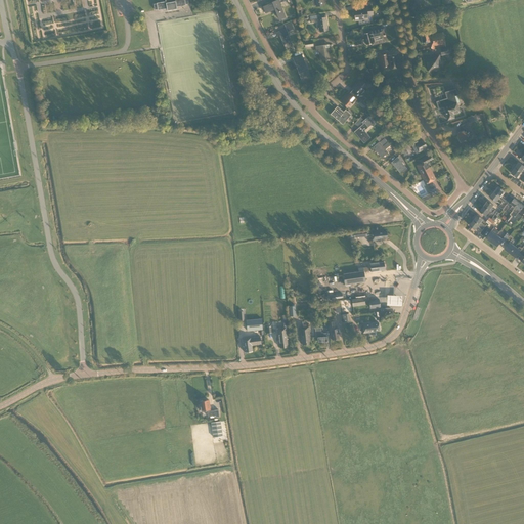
[(157,3),(154,4),(155,9),(158,9),(158,10),(167,8),(167,10),(177,9),(176,7),(185,5),(185,4),(188,4),(187,0),(165,0),(166,1),(157,3)]
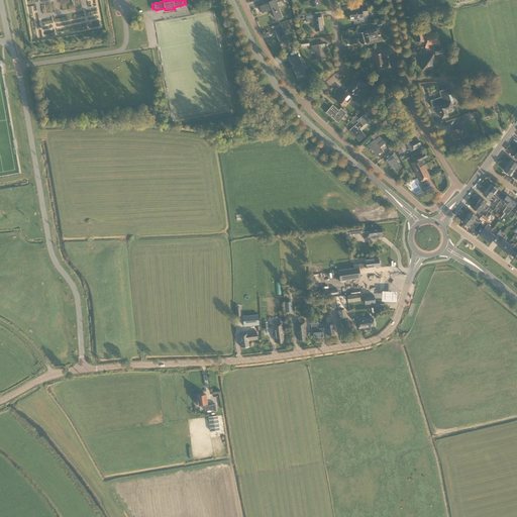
[(276,3),(282,0),(273,0),(269,2),(259,6),(262,13),(272,9),(276,19),(282,17),(276,3)]
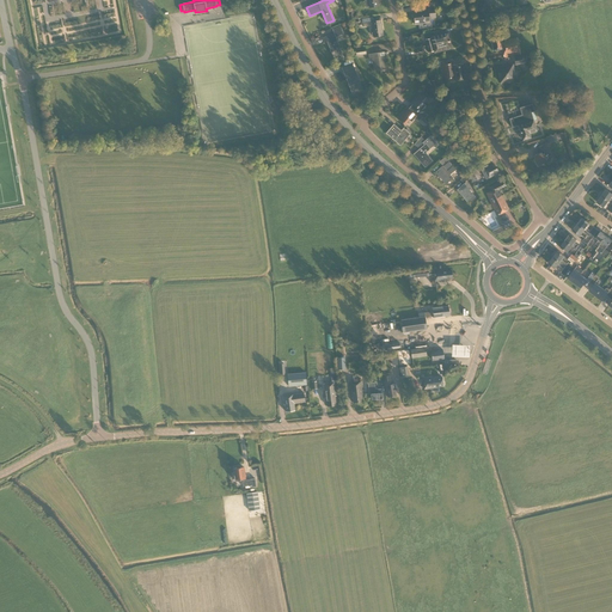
[(495,10),(494,1),(484,4),(485,11),(495,10)]
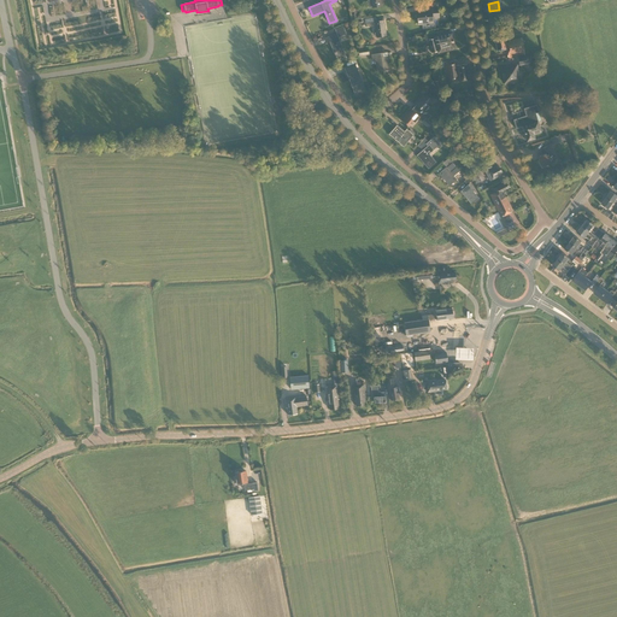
[(429,13),(417,15),(418,24),(422,24),(422,29),(433,28),(433,23),(433,18),(439,17),(438,6),(428,7),(429,7),(429,13)]
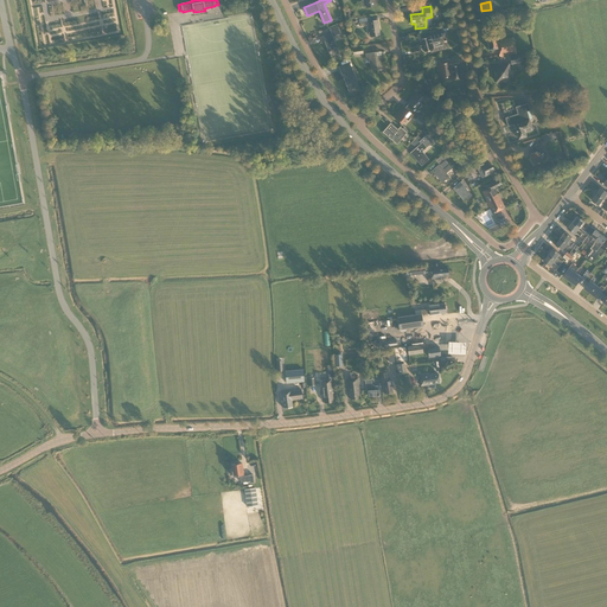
[(370,20),(369,17),(358,18),(359,23),(368,21),(370,32),(369,32),(369,33),(369,34),(370,36),(370,37),(379,36),(377,20),(370,20)]
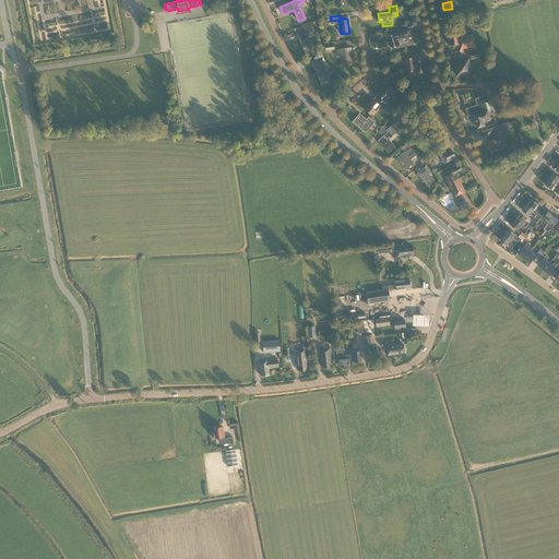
[(313,31),(310,24),(304,26),(305,28),(305,30),(299,33),(300,37),(298,38),(302,49),(304,48),(305,54),(313,50),(308,36),(307,34),(313,31)]
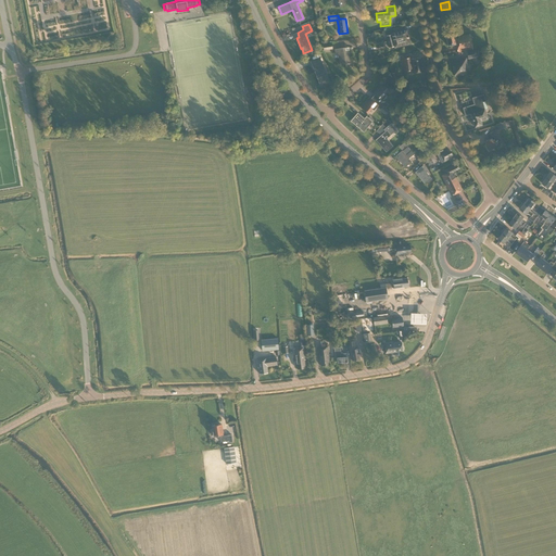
[(386,36),(388,41),(408,36),(406,29),(391,34),(390,29),(386,30),(387,36),(386,36)]
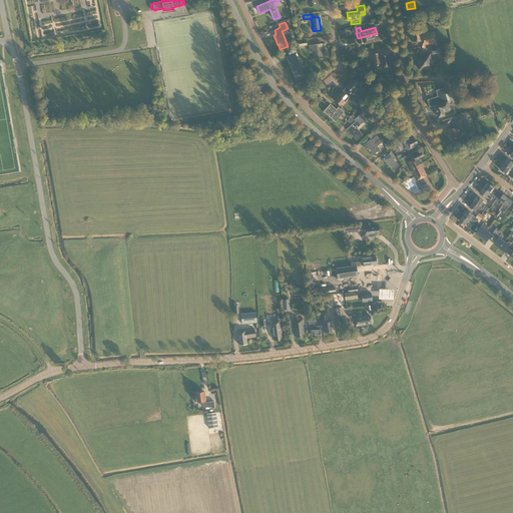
[(420,35),(419,30),(411,31),(413,42),(421,41),(422,48),(436,46),(433,31),(423,33),(423,34),(420,35)]
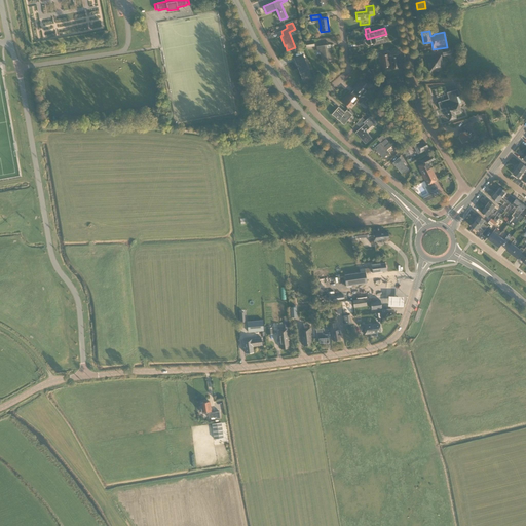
[(386,34),(367,39),(368,44),(373,43),(373,44),(387,41),(386,34)]
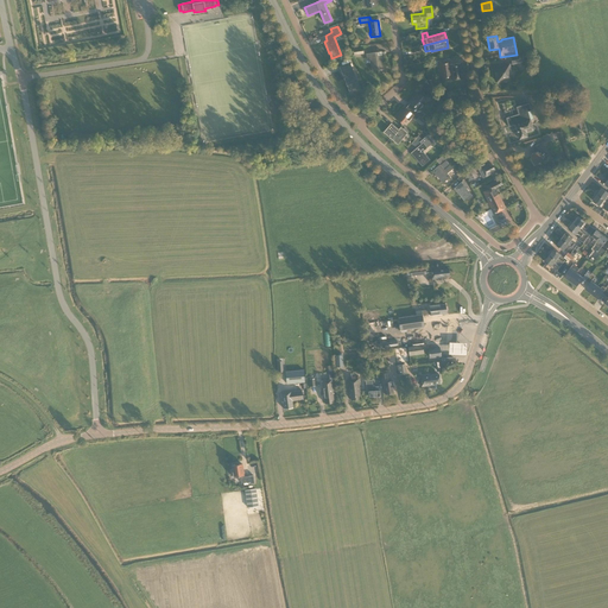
[(382,62),(381,51),(365,54),(366,58),(368,57),(371,70),(384,68),(382,63),(384,63),(384,62),(382,62)]
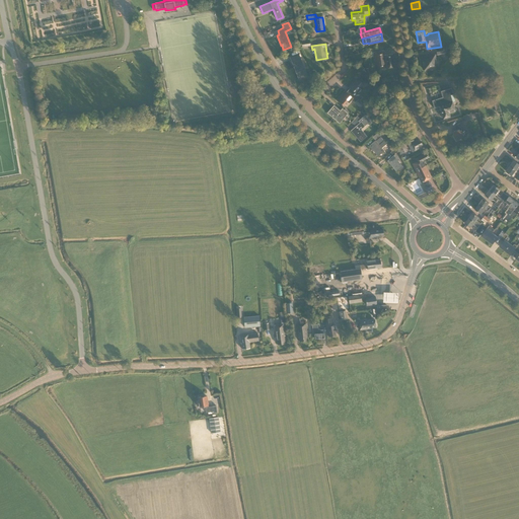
[(446,54),(445,47),(436,48),(437,55),(446,54)]
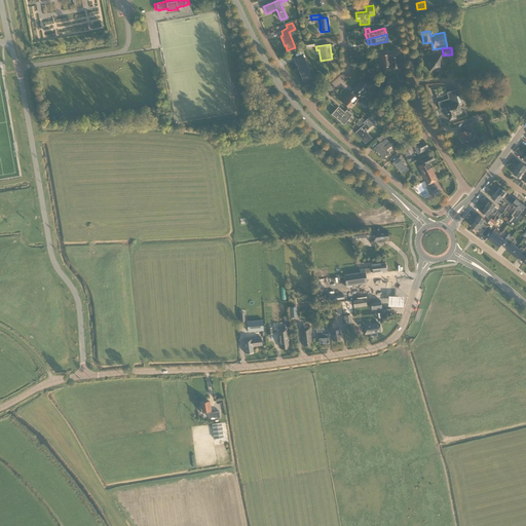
[(388,55),(387,52),(379,53),(381,70),(399,68),(398,54),(388,55)]
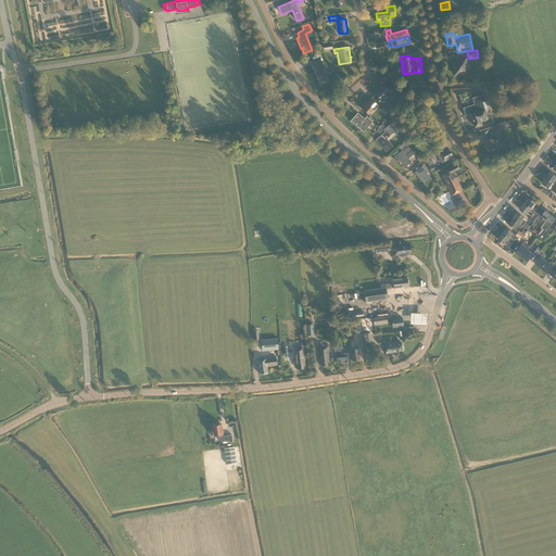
[(328,80),(319,58),(311,62),(314,71),(313,71),(314,72),(319,84),(328,80)]
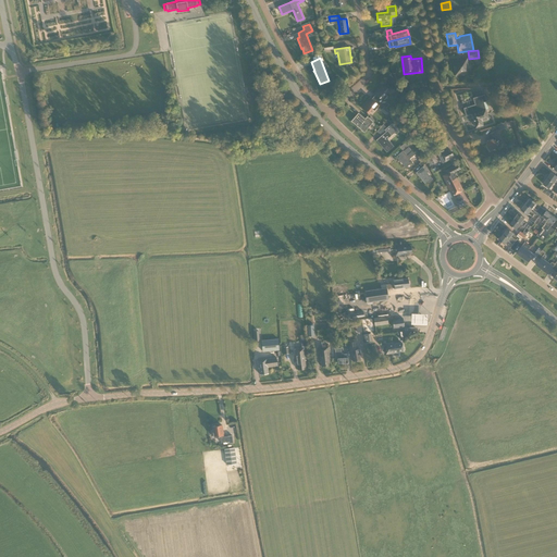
[(469,73),(467,59),(453,61),(455,75),(469,73)]
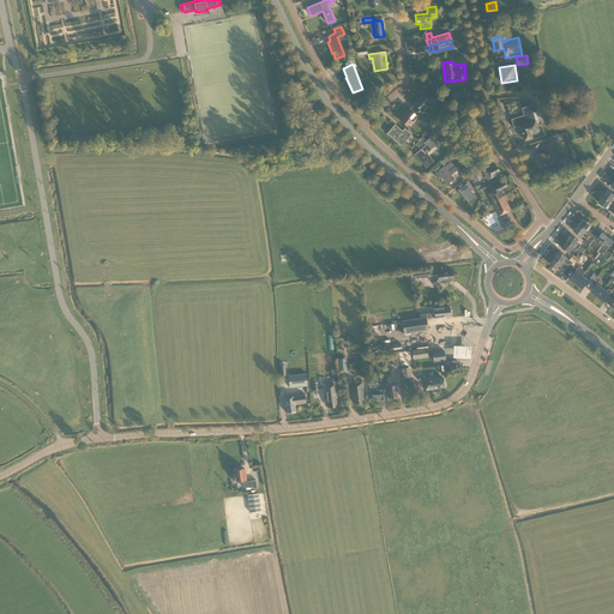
[(414,109),(423,118),(426,119),(428,115),(423,110),(425,109),(426,109),(428,107),(423,104),(428,98),(422,94),(413,103),(416,106),(414,109)]
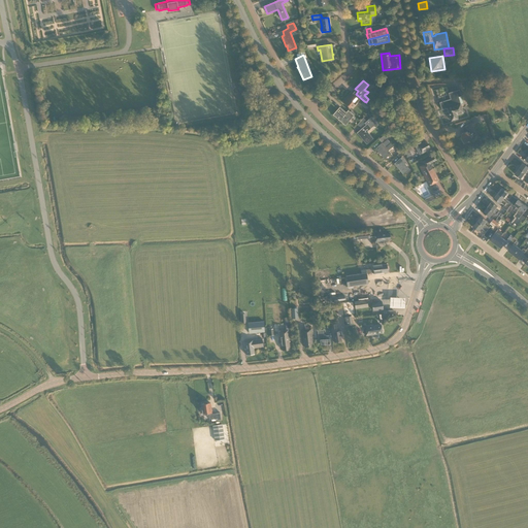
[(441,110),(448,108),(449,112),(451,121),(457,119),(458,119),(457,114),(463,112),(460,104),(463,103),(459,89),(448,93),(450,99),(439,102),(441,110)]
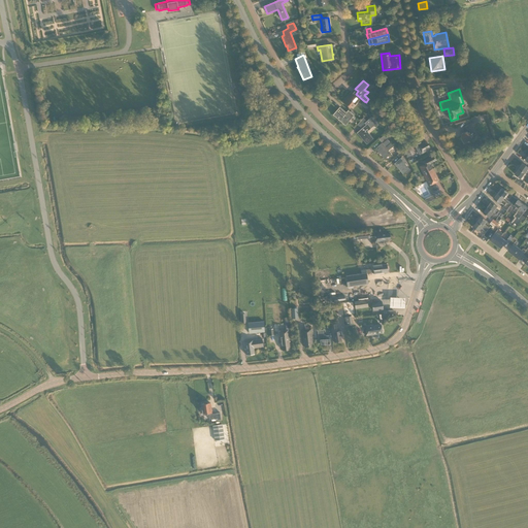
[(364,101),(356,94),(354,96),(351,94),(343,102),(349,107),(353,103),(355,105),(358,101),(362,104),(364,101)]
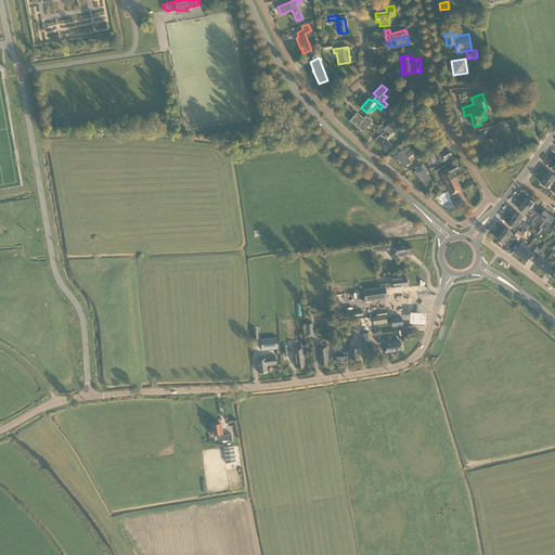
[(363,118),(357,113),(350,120),(362,131),(372,121),(365,116),(363,118)]
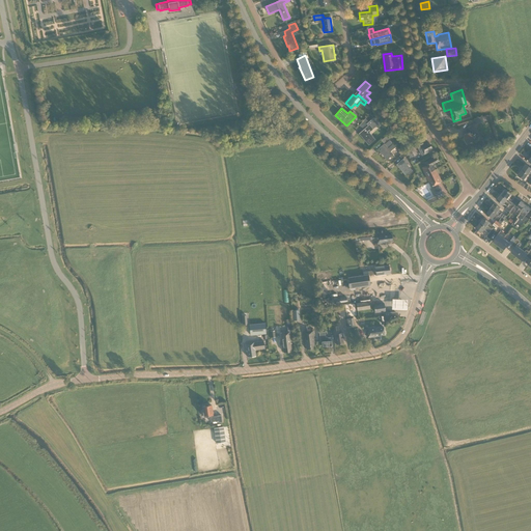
[(365,118),(363,120),(359,126),(363,130),(358,134),(365,141),(365,140),(368,144),(374,139),(368,133),(379,123),(373,117),(368,121),(365,118)]
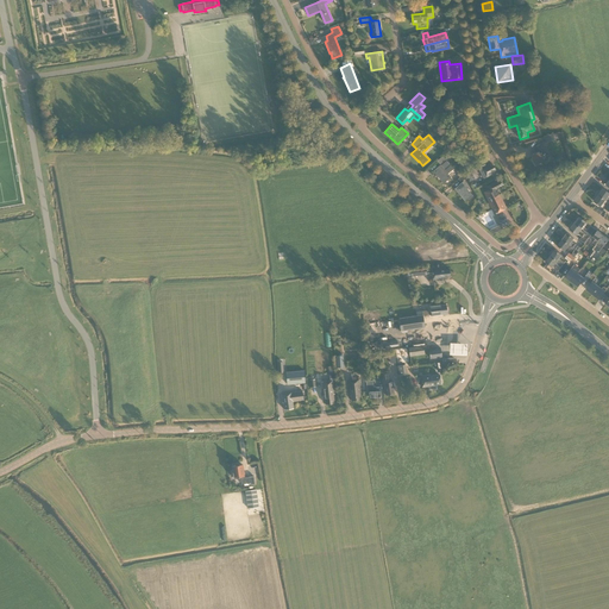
[(548,155),(541,143),(535,146),(538,151),(534,154),(531,155),(533,158),(532,159),(535,165),(540,162),(541,163),(544,161),(544,159),(547,157),(547,156),(548,155)]
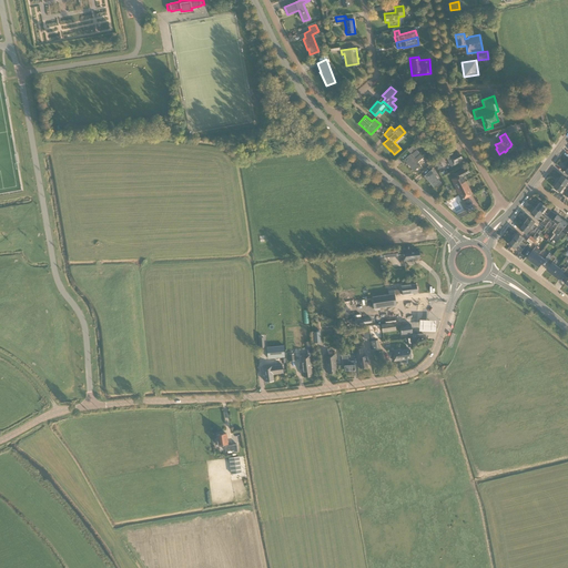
[(423,158),(413,145),(407,150),(411,154),(404,160),(409,166),(411,166),(413,170),(419,164),(417,162),(423,158)]
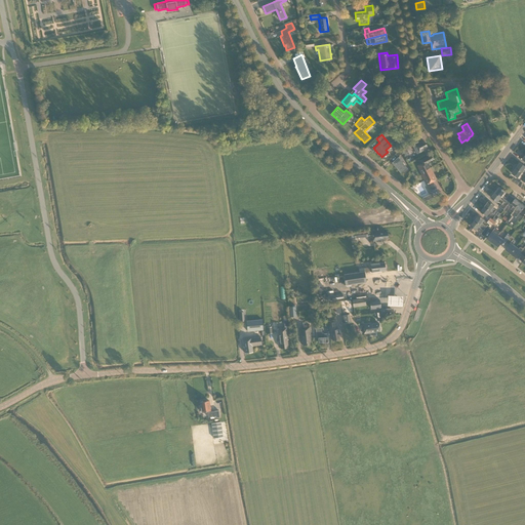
[(411,142),(413,146),(412,146),(416,154),(419,153),(426,149),(425,148),(427,147),(425,142),(422,143),(421,142),(420,142),(418,143),(417,142),(416,139),(411,142)]
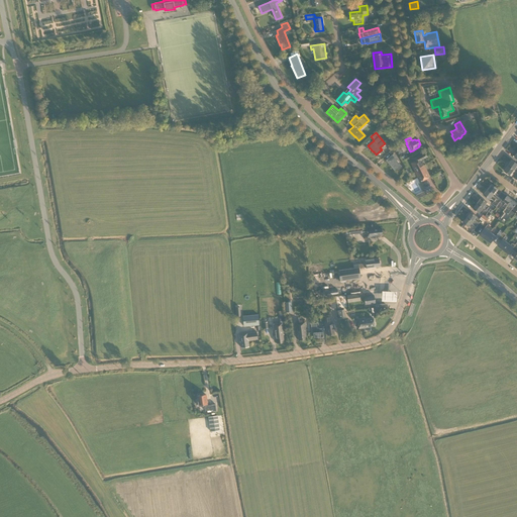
[(396,145),(397,146),(400,153),(406,150),(401,142),(396,145)]
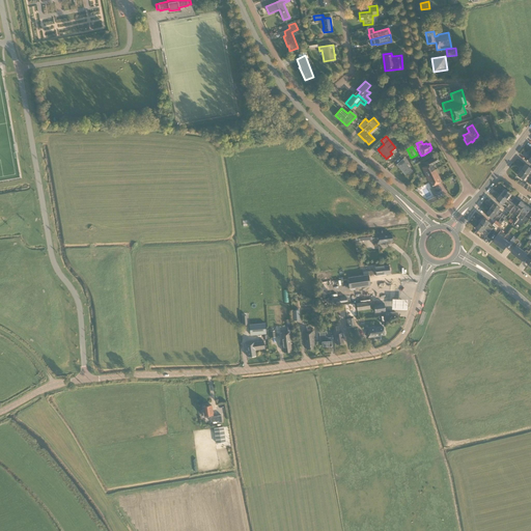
[(439,162),(436,157),(424,163),(425,166),(421,167),(431,187),(441,182),(435,168),(434,169),(431,165),(439,162)]
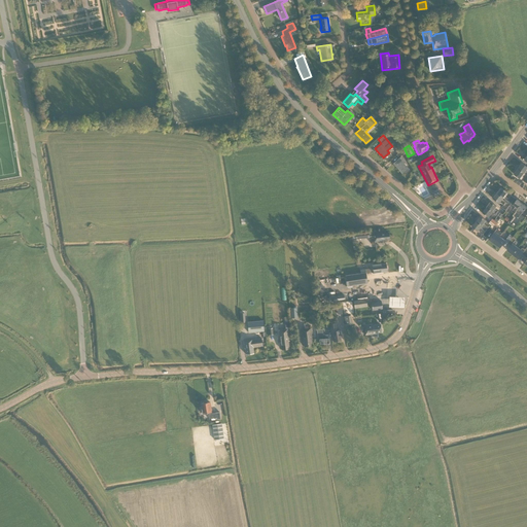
[(408,168),(403,163),(406,162),(401,156),(393,164),(398,170),(399,170),(401,173),(408,168)]
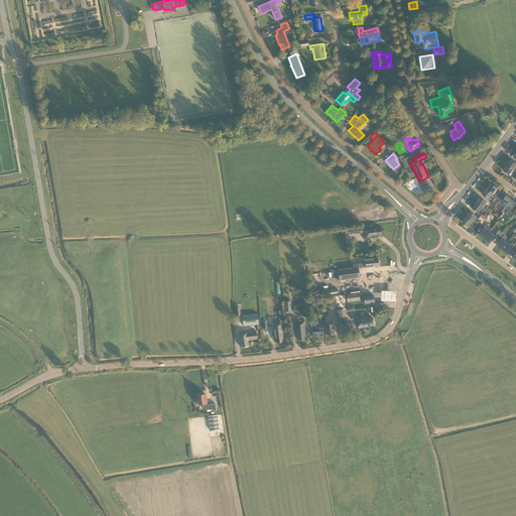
[(507,165),(514,170),(515,168),(514,167),(515,164),(515,163),(511,159),(507,165)]
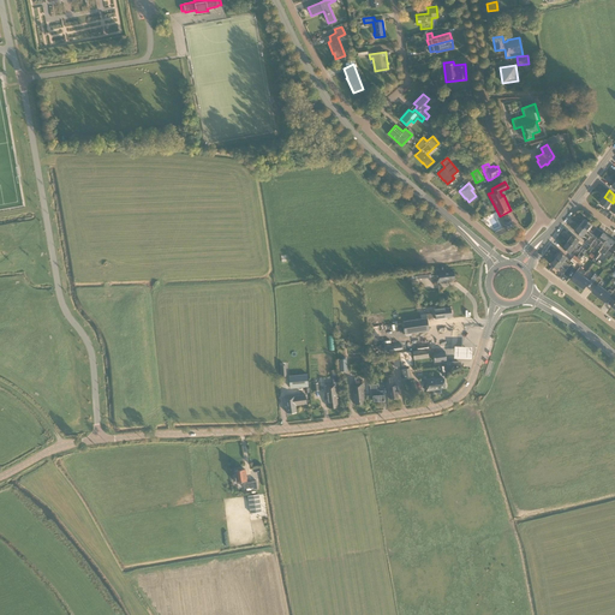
[(614,204),(613,203),(604,197),(599,203),(607,208),(608,209),(610,207),(613,208),(611,212),(614,213),(614,212),(614,204)]
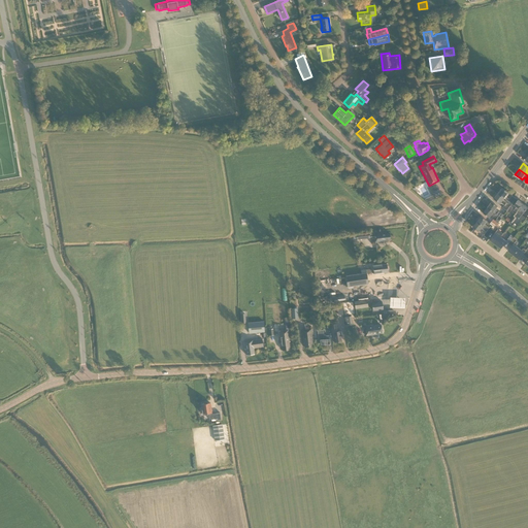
[(502,188),(498,193),(504,198),(509,202),(512,204),(515,200),(516,198),(512,195),(509,199),(506,197),(509,194),(508,193),(502,188)]
